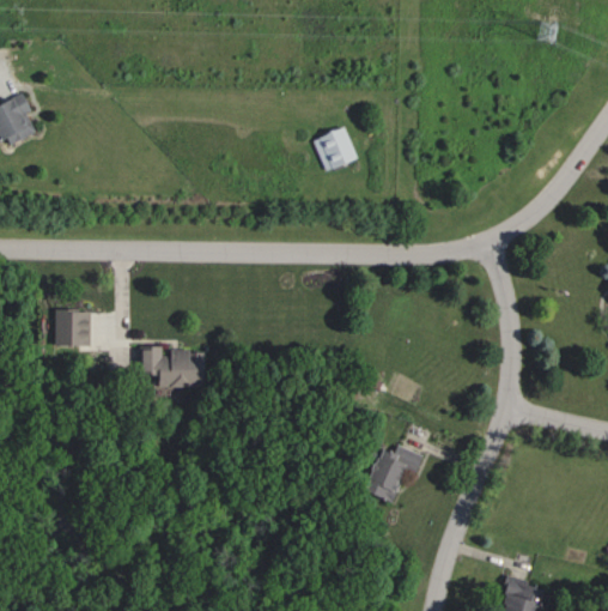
[(0,103),(0,139),(7,138),(10,144),(36,135),(29,113),(30,113),(24,96),(0,103)]
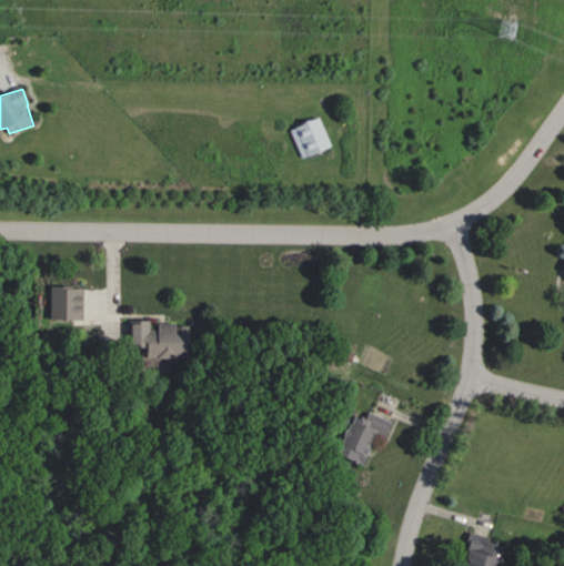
[(291,129),(303,159),(331,148),(320,118),(291,129)]
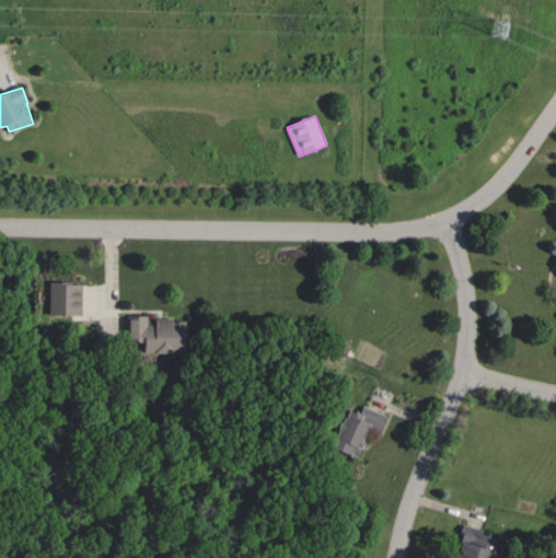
[(49,316),(82,317),(83,285),(50,285),(49,316)]
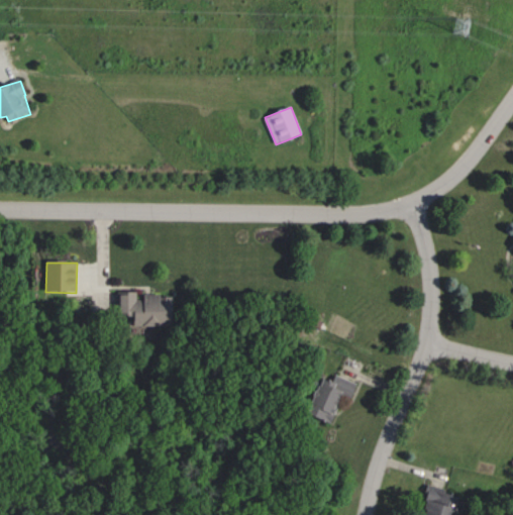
[(117,317),(132,317),(132,326),(172,327),(172,298),(136,297),(136,293),(117,293),(117,317)]
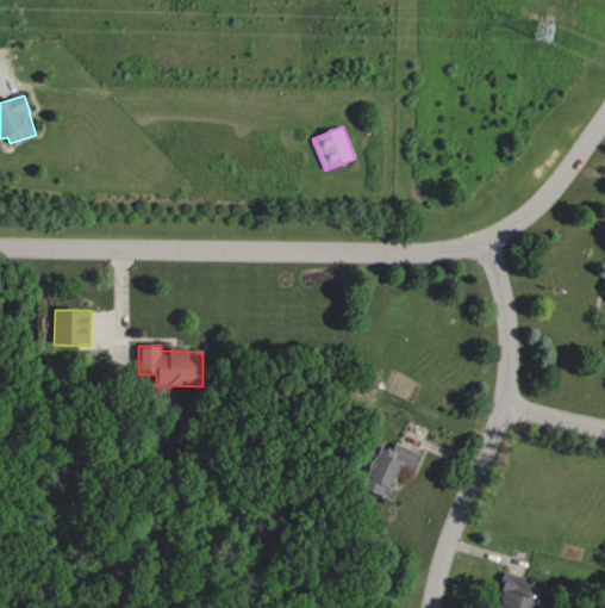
[(420,454),(395,442),(391,453),(379,447),(360,489),(386,501),(403,465),(413,471),(420,454)]
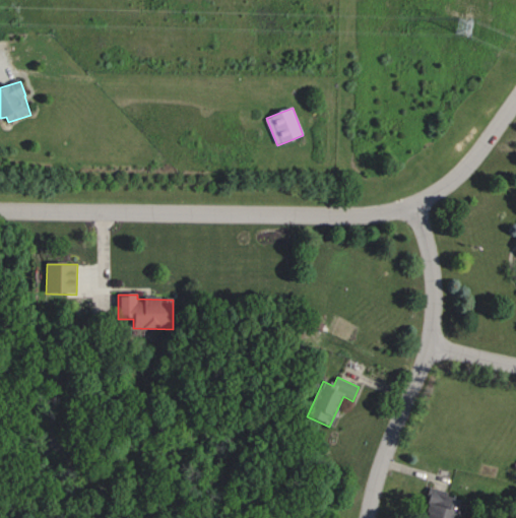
[(454,517),(460,500),(431,492),(424,517),(454,517)]
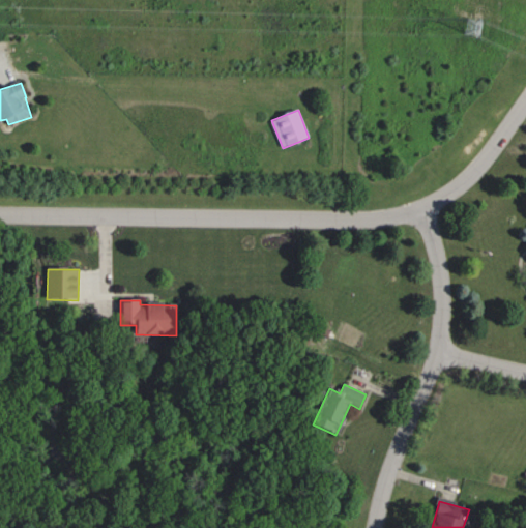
All buildings are outlined.
